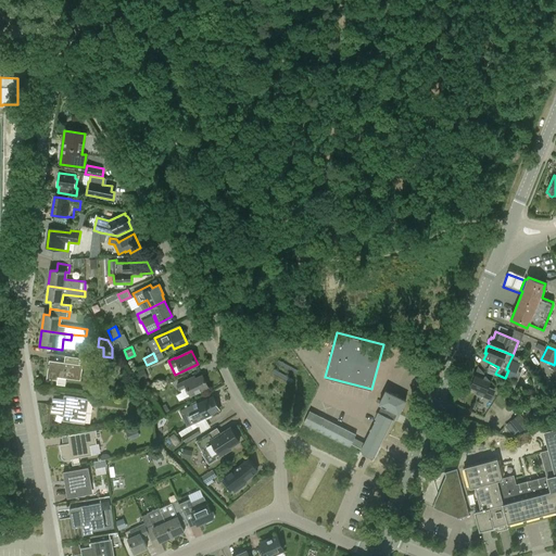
[(49,361),(47,379),(58,381),(58,378),(80,381),(83,365),(79,365),(79,357),(65,355),(64,363),(49,361)]
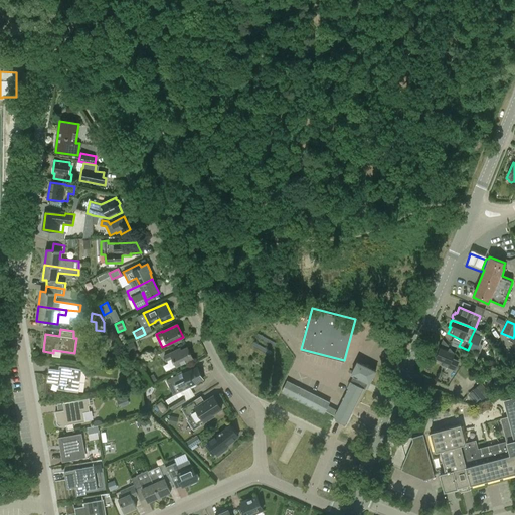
[(454,370),(457,363),(451,361),(454,353),(443,340),(435,360),(443,363),(442,365),(454,370)]
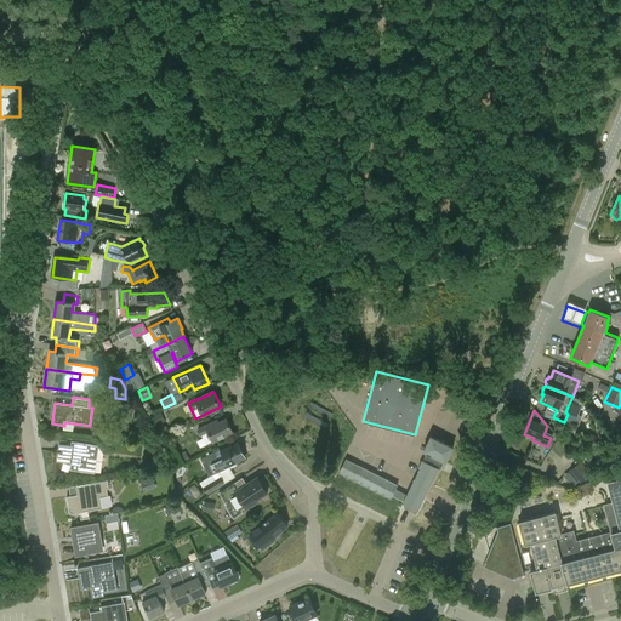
[(165,422),(160,412),(151,416),(155,427),(165,422)]
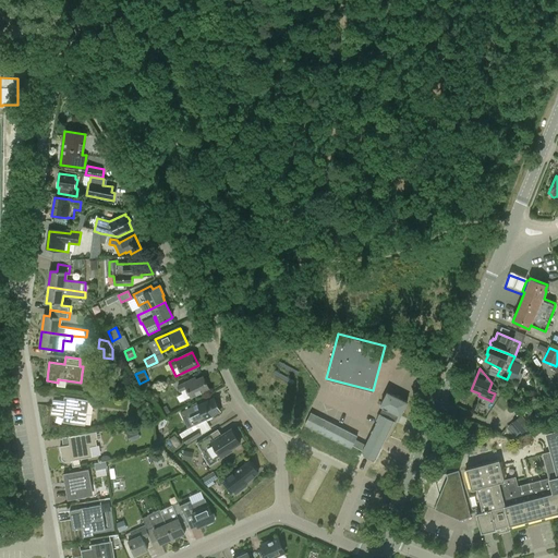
[(180,392),(187,389),(191,398),(209,389),(203,376),(193,381),(192,379),(177,386),(180,392)]
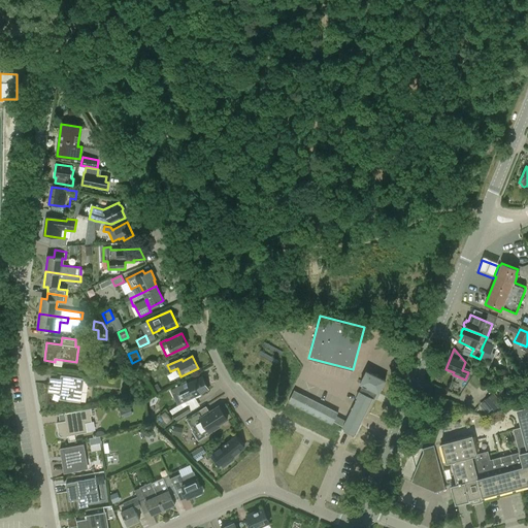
[(360,384),(363,386),(360,392),(359,391),(356,398),(357,398),(352,409),(342,427),(343,427),(341,430),(349,433),(355,436),(356,433),(364,417),(373,399),(374,400),(377,393),(380,394),(386,381),(366,370),(360,384)]
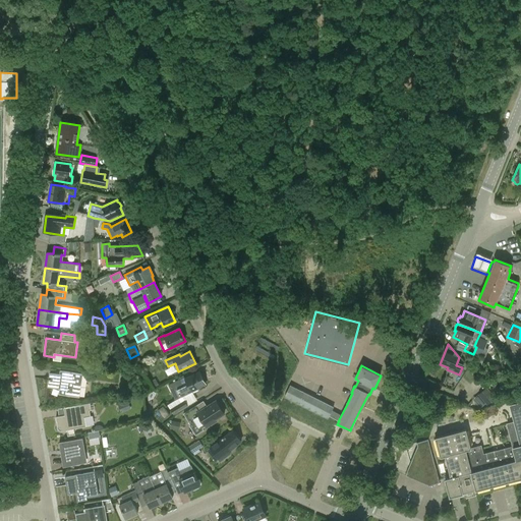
[(82,373),(60,370),(59,374),(50,372),(48,387),(59,389),(59,395),(79,397),(82,373)]
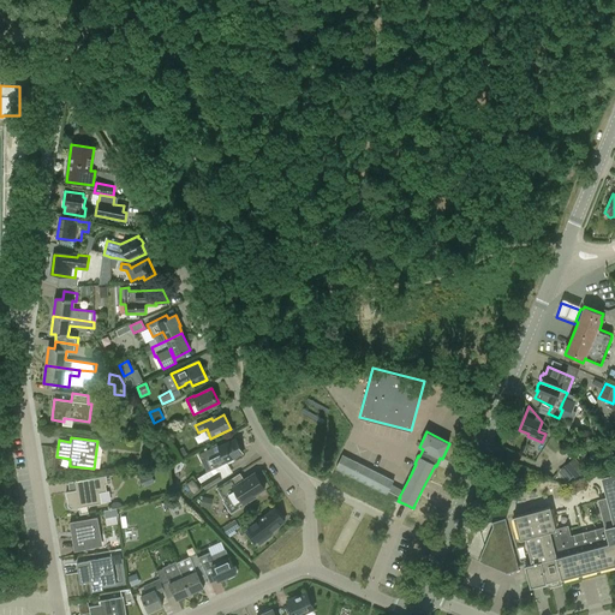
[(208,473),(226,463),(234,459),(233,458),(243,453),(236,439),(219,447),(216,445),(209,448),(210,449),(198,455),(208,473)]
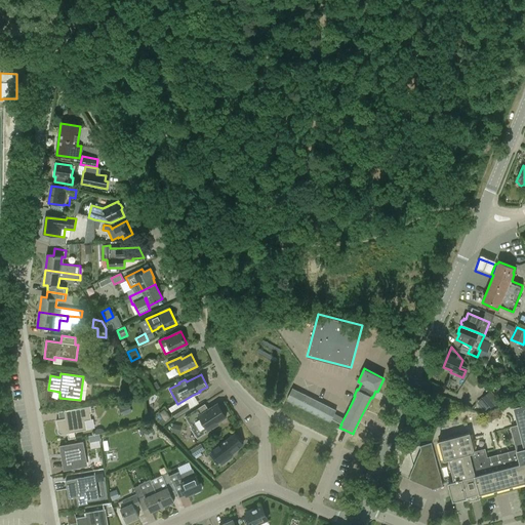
[(502,392),(496,386),(492,391),(499,398),(499,399),(502,402),(507,398),(505,397),(509,392),(505,389),(511,381),(508,378),(500,387),(503,391),(502,392)]
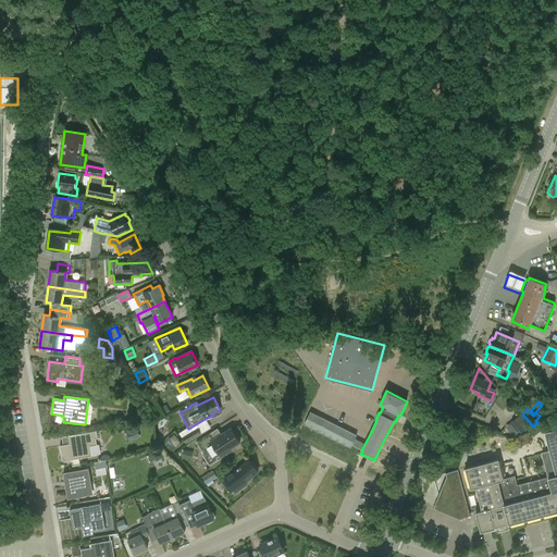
[(556,417),(556,410),(544,415),(546,420),(549,420),(549,419),(556,417)]
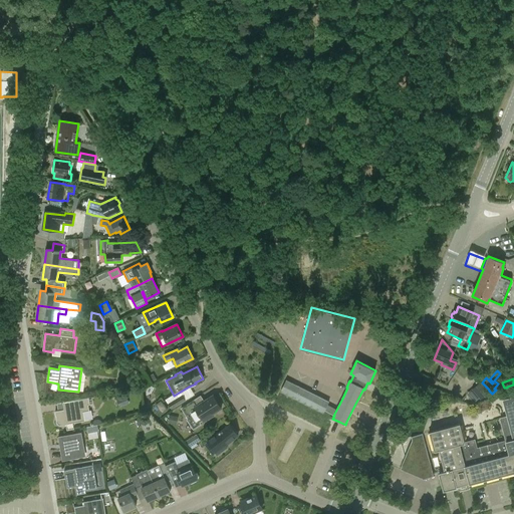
[(280,392),(323,414),(329,402),(286,379),(280,392)]
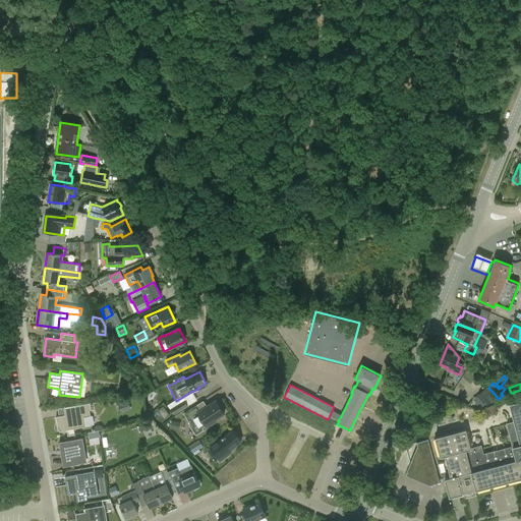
[(472,400),(479,408),(485,403),(487,405),(496,398),(486,387),(477,394),(478,395),(472,400)]
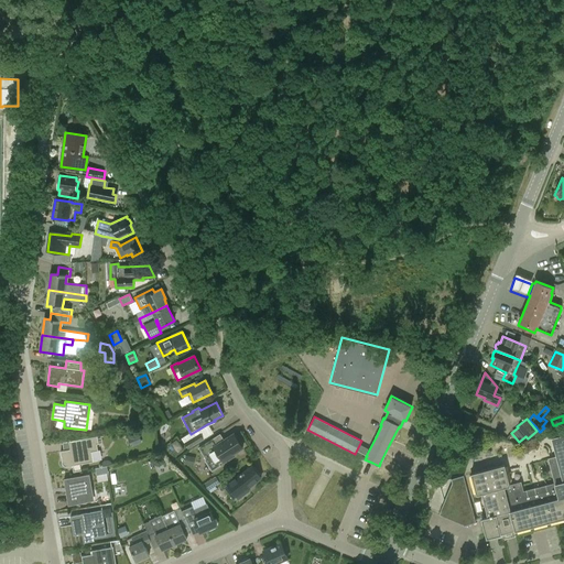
[(188,449),(204,440),(199,433),(191,438),(188,434),(182,438),(188,449)]
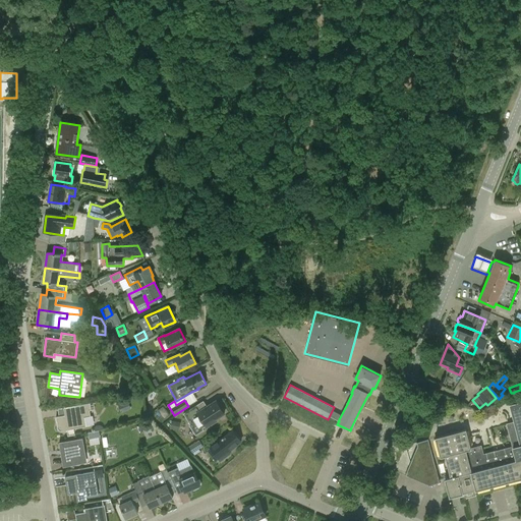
[(183,414),(190,424),(189,424),(195,436),(204,430),(203,428),(206,426),(207,427),(216,421),(215,420),(224,413),(223,411),(224,410),(219,403),(218,404),(216,401),(204,409),(200,403),(183,414)]
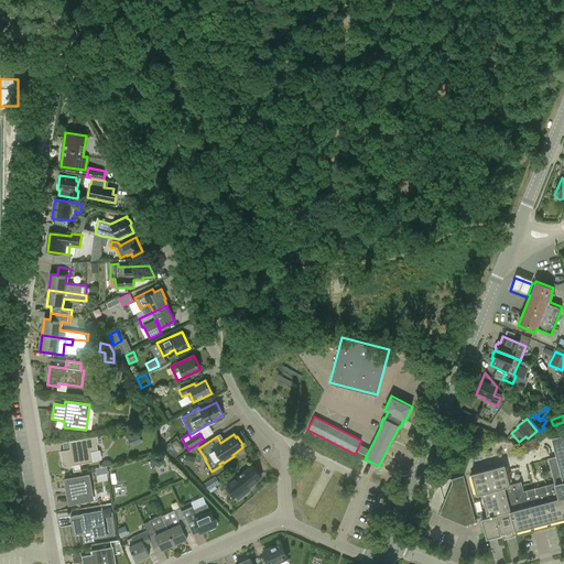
[(139,435),(128,438),(131,447),(142,443),(139,435)]
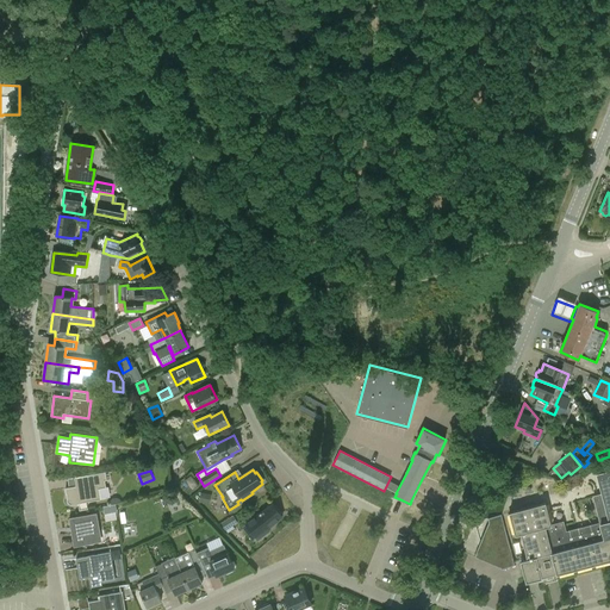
[(609,471),(596,474),(602,495),(592,497),(599,522),(566,531),(564,521),(551,524),(545,503),(509,512),(515,535),(521,534),(527,559),(521,561),(526,582),(609,559),(609,555),(609,554),(609,553),(609,471)]
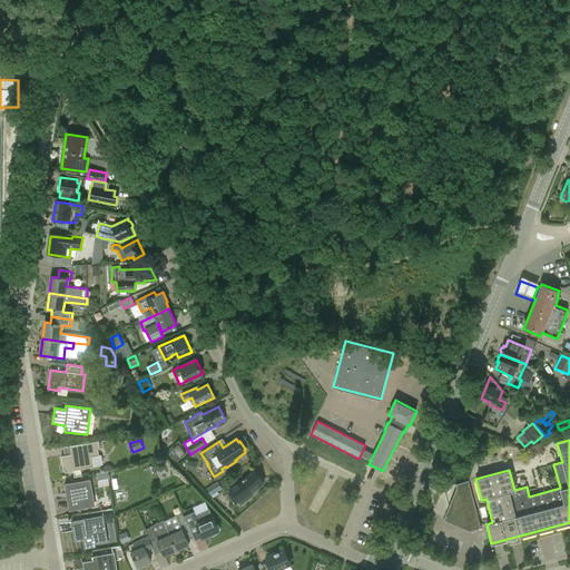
[(94,467),(91,457),(99,455),(98,449),(99,449),(98,442),(70,448),(71,455),(61,457),(62,461),(64,468),(64,470),(65,470),(66,471),(67,472),(74,472),(74,471),(74,470),(94,467)]
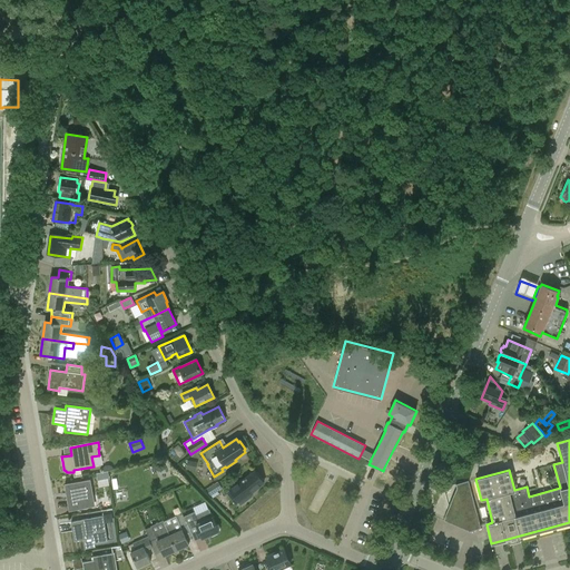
[(173,449),(179,459),(186,453),(178,444),(173,449)]
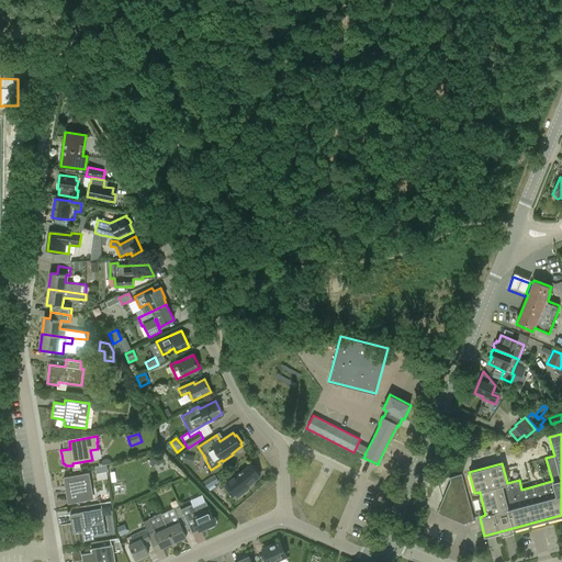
[(184,453),(183,463),(193,465),(195,456),(184,453)]
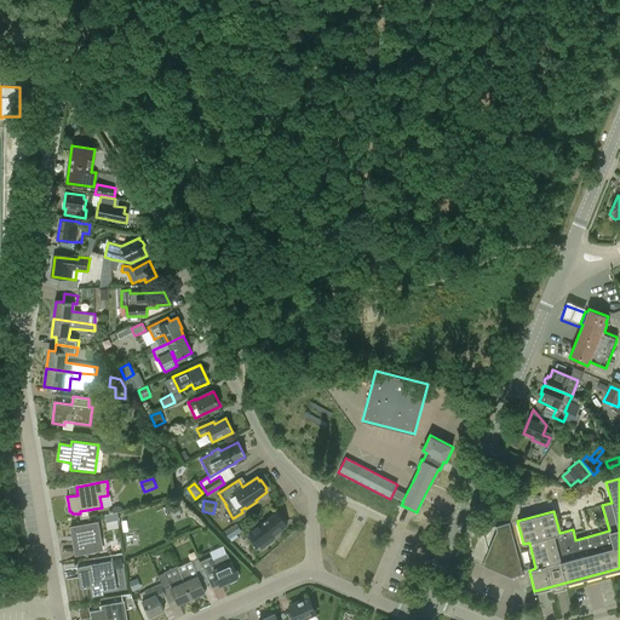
[(113,514),(121,509),(118,503),(109,509),(113,514)]
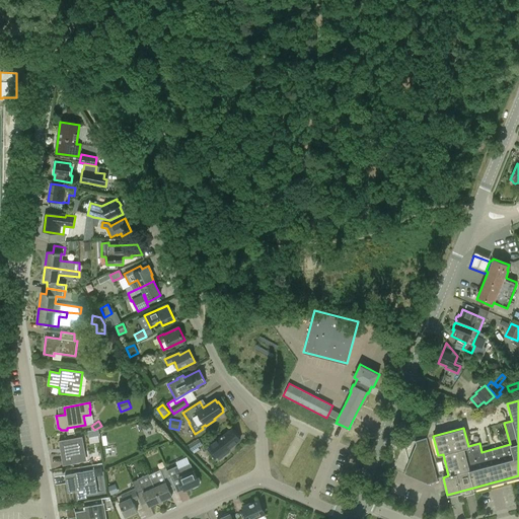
[(483,434),(493,430),(490,423),(480,427),(483,434)]
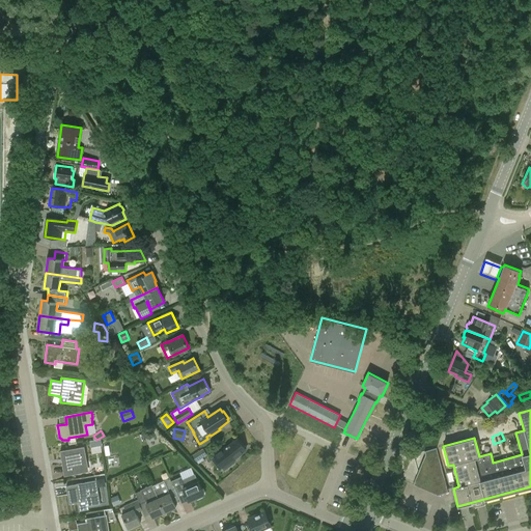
[(100,439),(88,440),(91,454),(102,452),(100,439)]
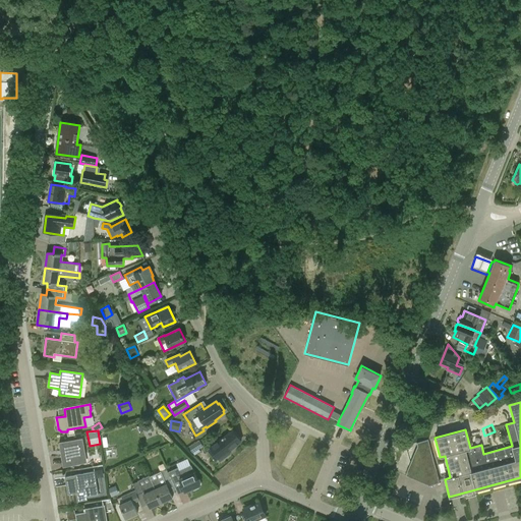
[(241,442),(233,430),(211,448),(221,460),(230,453),(229,451),(241,442)]
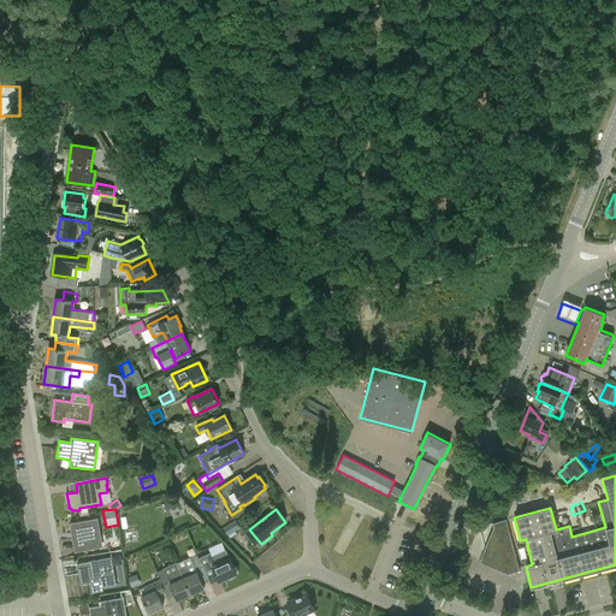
[(76,551),(101,546),(96,520),(71,525),(76,551)]
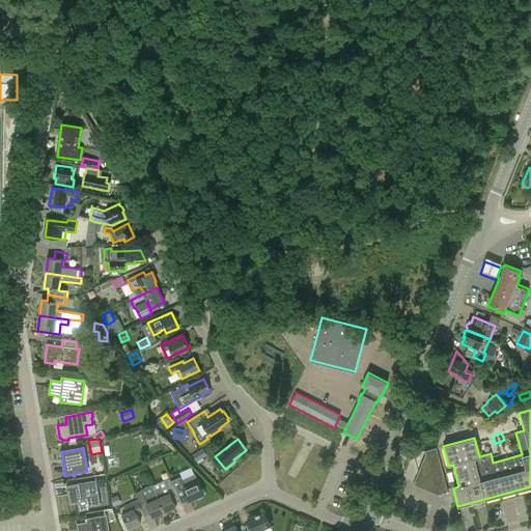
[(203,448),(193,455),(197,462),(199,464),(203,460),(202,458),(207,455),(203,448)]
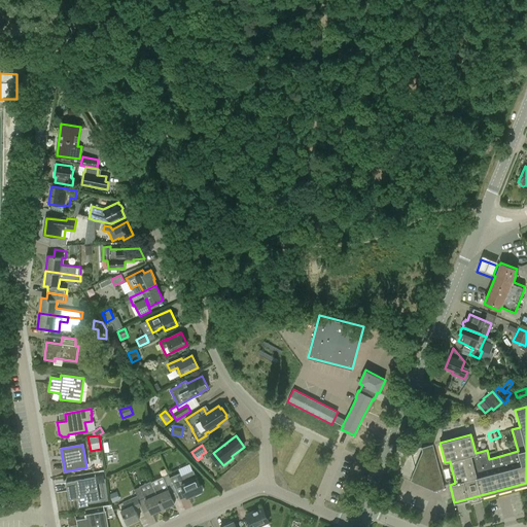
[(444,489),(432,445),(421,448),(422,452),(410,482),(432,491),(432,492),(444,489)]
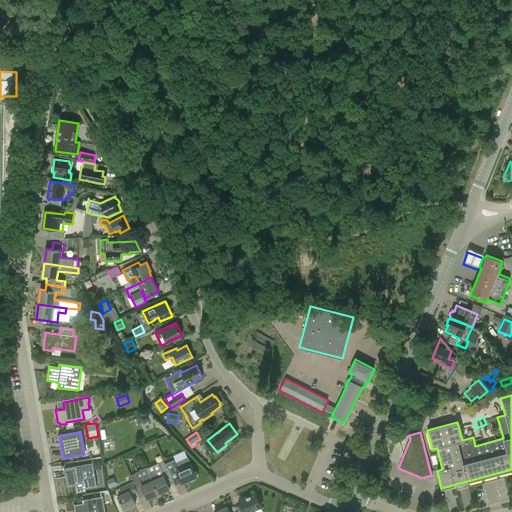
[(175,460),(166,464),(169,471),(171,476),(177,473),(182,484),(197,477),(191,464),(179,469),(175,460)]
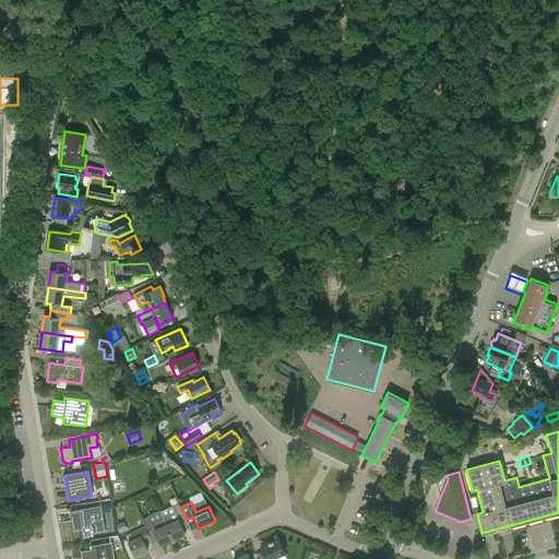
[(173,539),(186,534),(178,516),(185,514),(181,507),(180,507),(178,503),(161,511),(163,515),(173,539)]
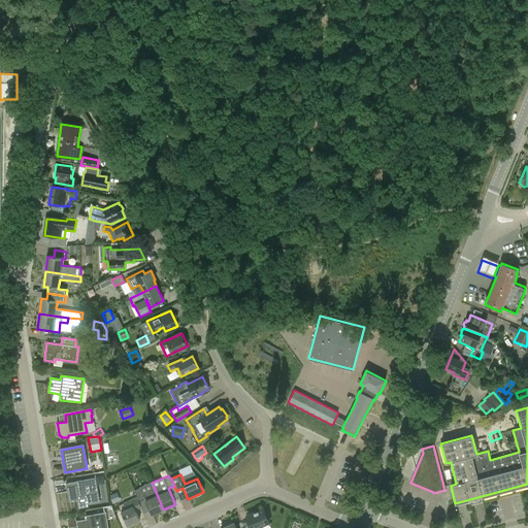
[(96,479),(66,484),(69,501),(87,498),(88,503),(100,501),(96,479)]
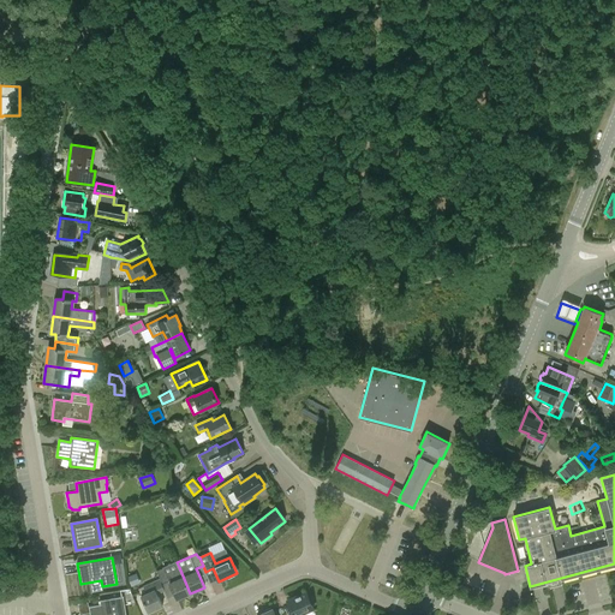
[(162,585),(168,581),(177,599),(190,593),(179,567),(166,573),(163,568),(156,572),(160,579),(162,585)]
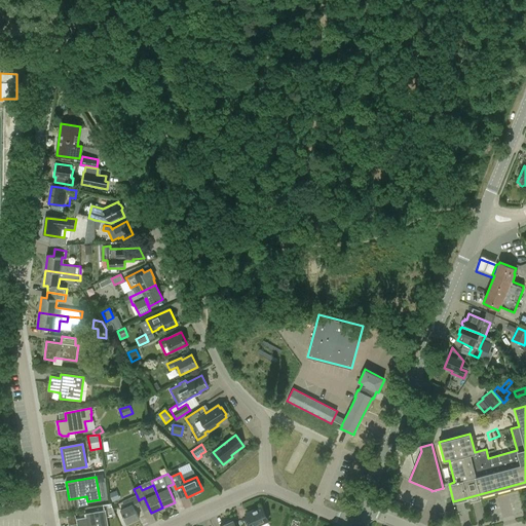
[(139,519),(135,509),(141,505),(139,500),(137,495),(122,501),(125,508),(120,510),(126,524),(139,519)]
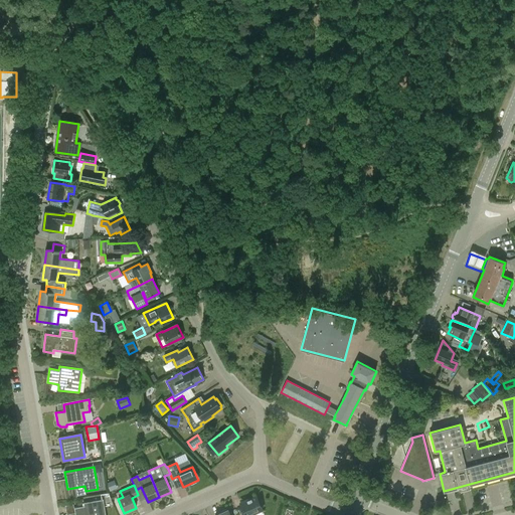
[(250,514),(263,510),(256,496),(246,500),(246,501),(241,504),(246,514),(245,514),(250,514)]
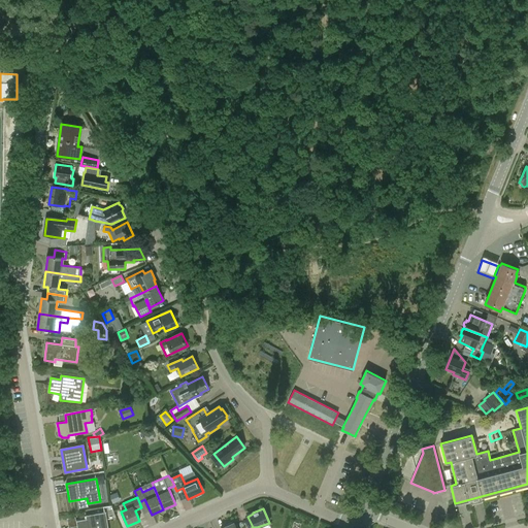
[(108,527),(106,513),(86,516),(87,520),(76,521),(77,527),(108,527)]
